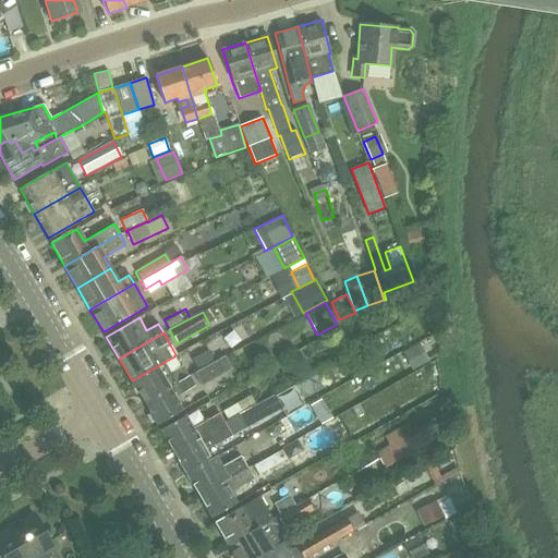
[(403,349),(411,370),(428,363),(421,342),(403,349)]
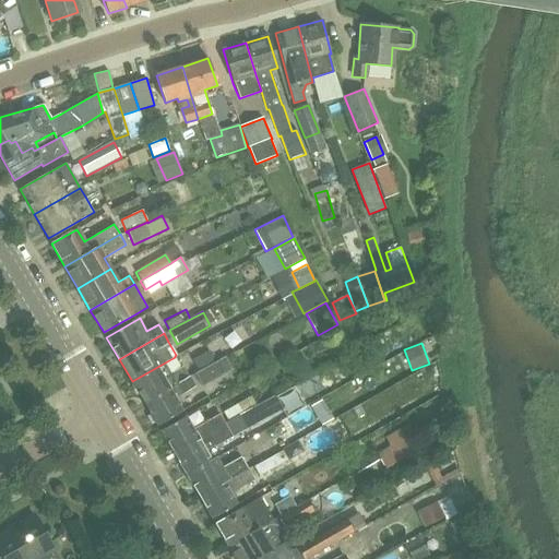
[(175,357),(132,381),(145,403),(189,377),(182,367),(180,368),(175,357)]
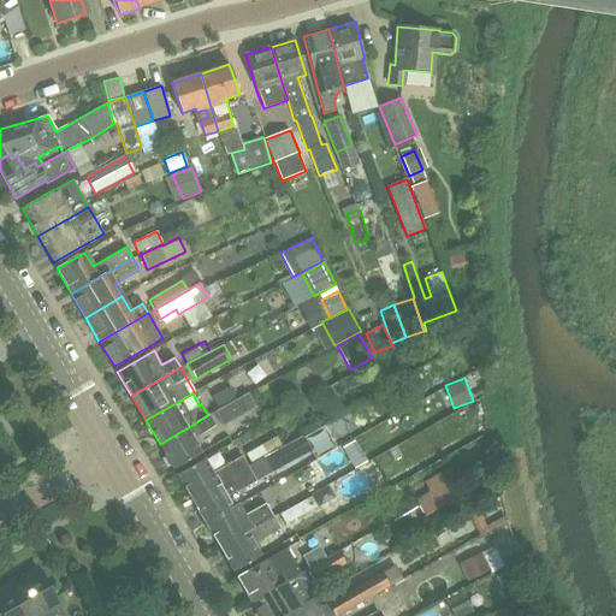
[(248,394),(214,413),(223,427),(255,409),(248,394)]
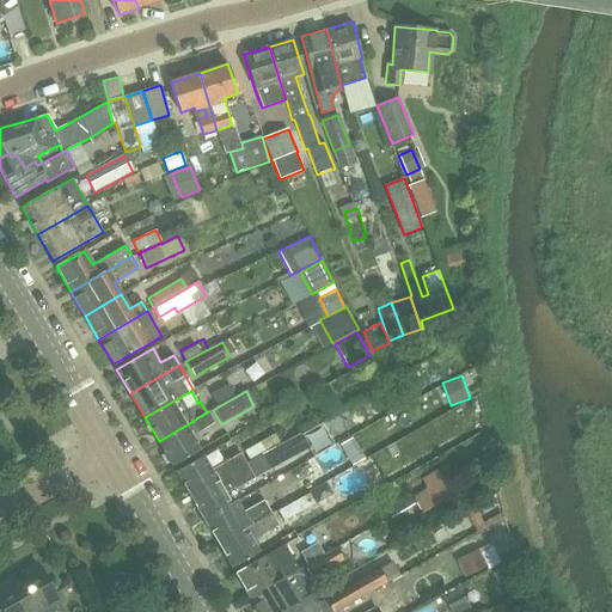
[(207,412),(159,441),(173,466),(200,451),(191,436),(213,423),(207,412)]
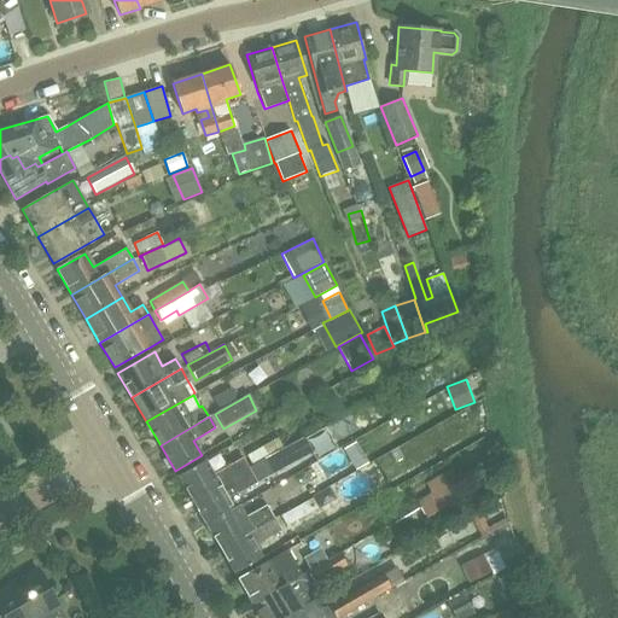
[(423,429),(427,444),(461,436),(456,419),(423,429)]
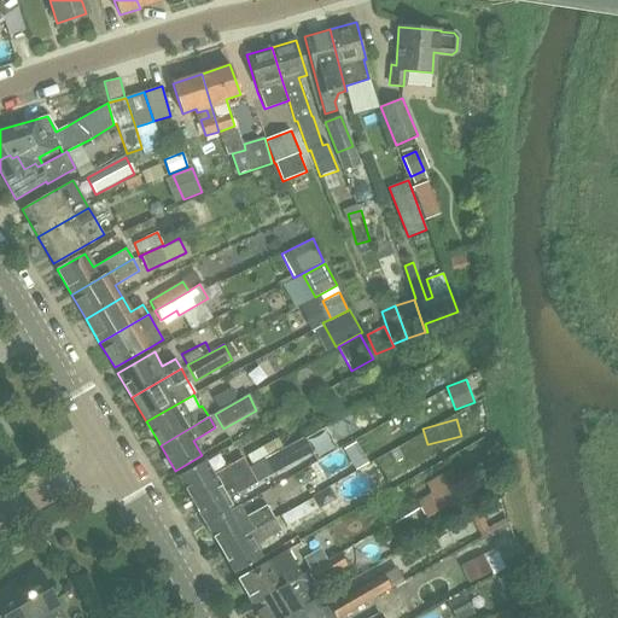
[(303,438),(284,449),(283,448),(275,453),(264,459),(272,471),(310,450),(303,438)]
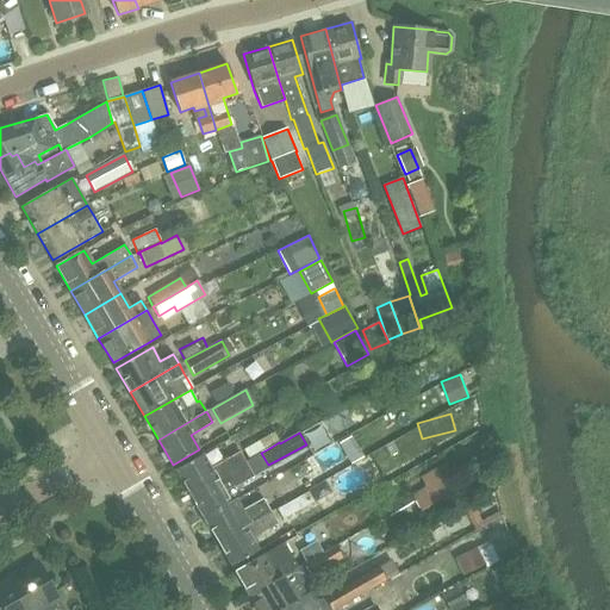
[(246,461),(240,450),(210,468),(201,454),(174,470),(188,495),(237,466),(246,461)]
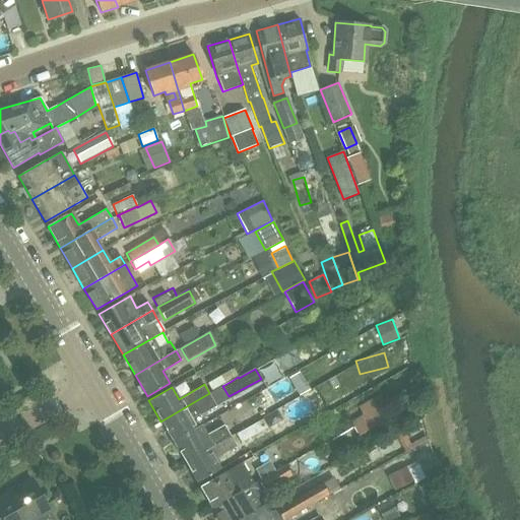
[(358,406),(363,415),(351,421),(360,438),(411,409),(398,385),(358,406)]
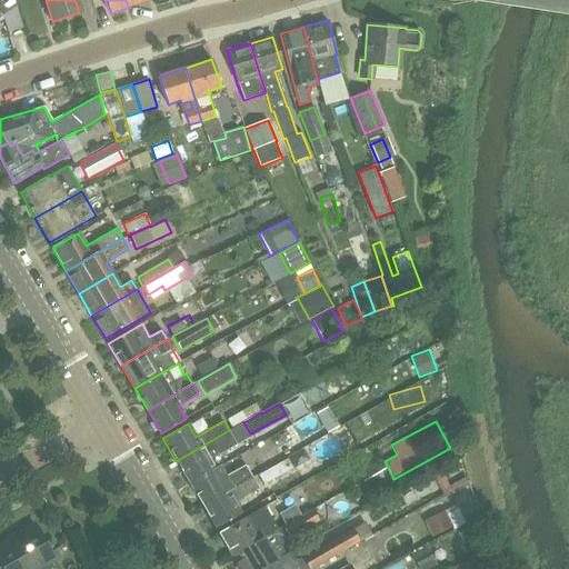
[(229,430),(221,435),(176,461),(189,483),(215,468),(209,459),(218,453),(219,455),(237,443),(229,430)]
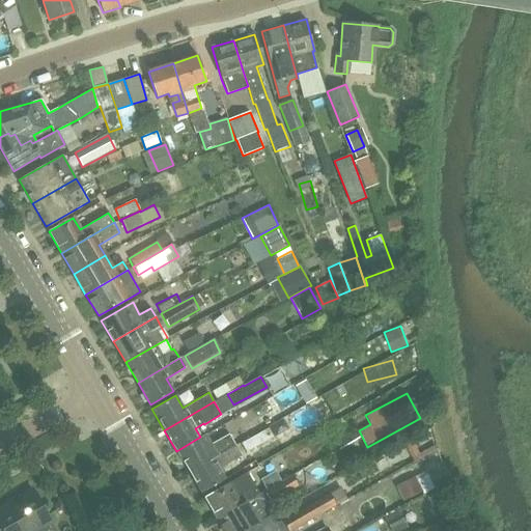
[(278,439),(294,432),(287,418),(272,424),(278,439)]
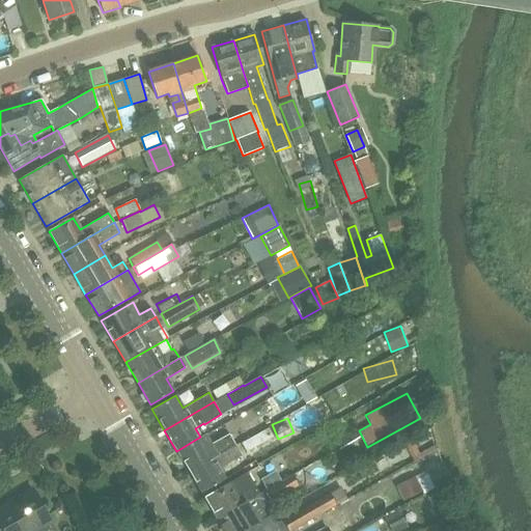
[(258,429),(259,431),(241,443),(247,454),(275,438),(268,424),(258,429)]
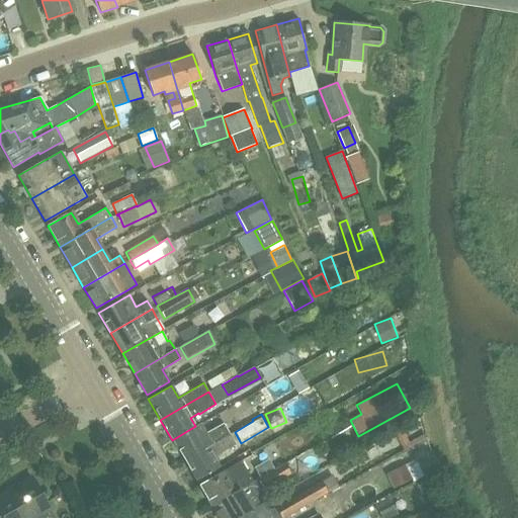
[(206,433),(195,426),(172,440),(184,460),(230,434),(223,423),(206,433)]
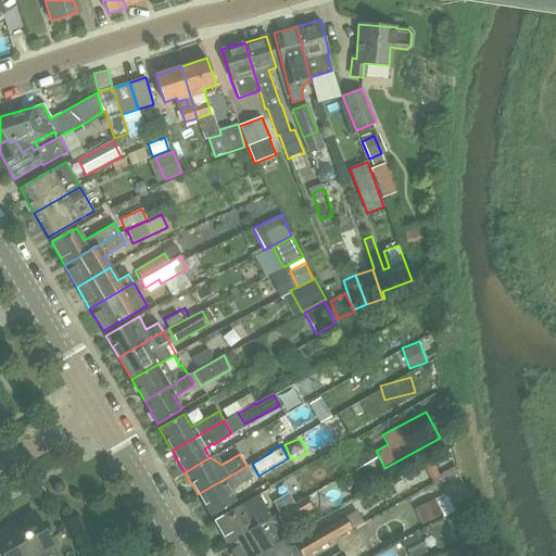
[(252,475),(247,466),(198,494),(211,516),(236,502),(228,489),(252,475)]
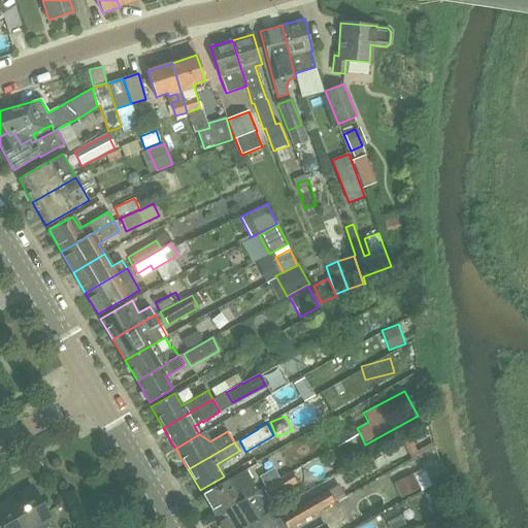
[(265,487),(278,479),(279,479),(273,468),(259,476),(265,487)]
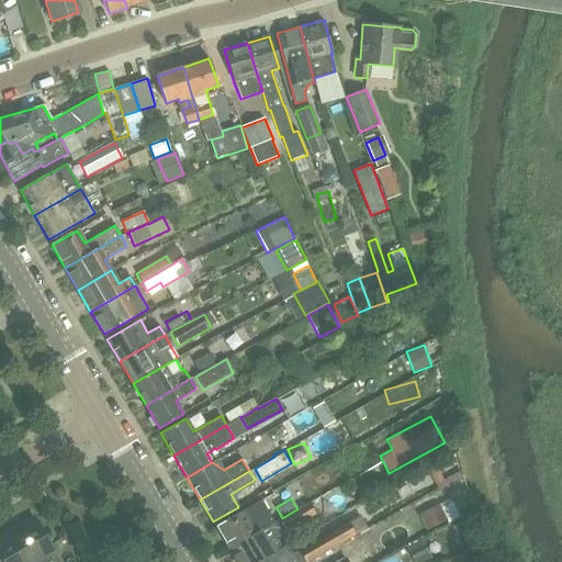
[(274,523),(262,499),(216,527),(229,549),(274,523)]
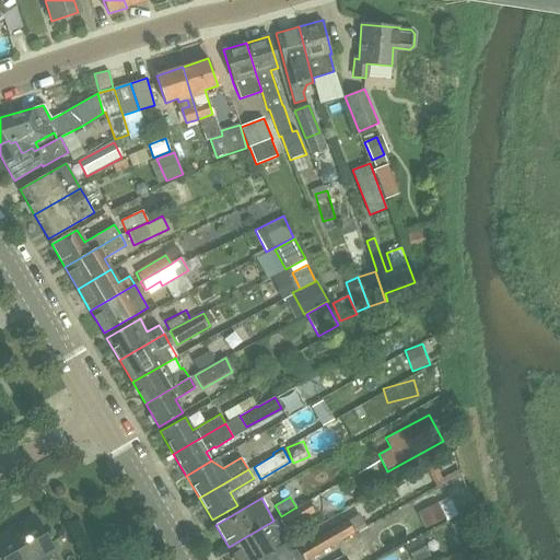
[(281,516),(280,517),(287,529),(315,512),(308,501),(295,509),(295,508),(281,516)]
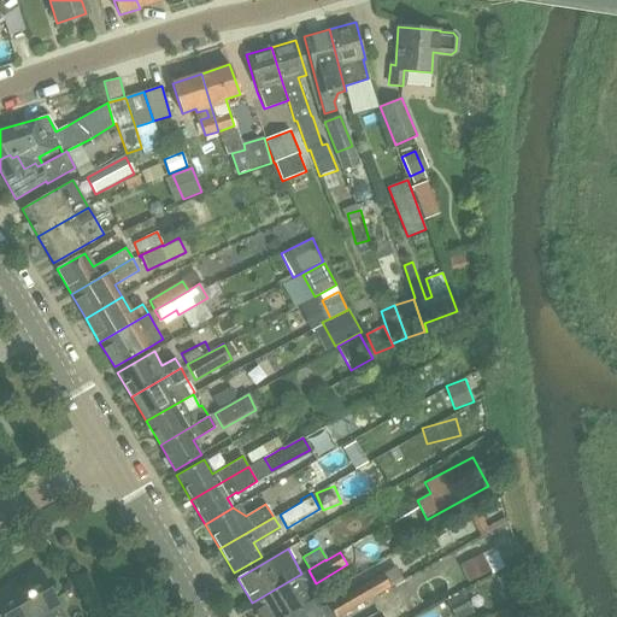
[(485,558),(462,570),(469,583),(491,571),(485,558)]
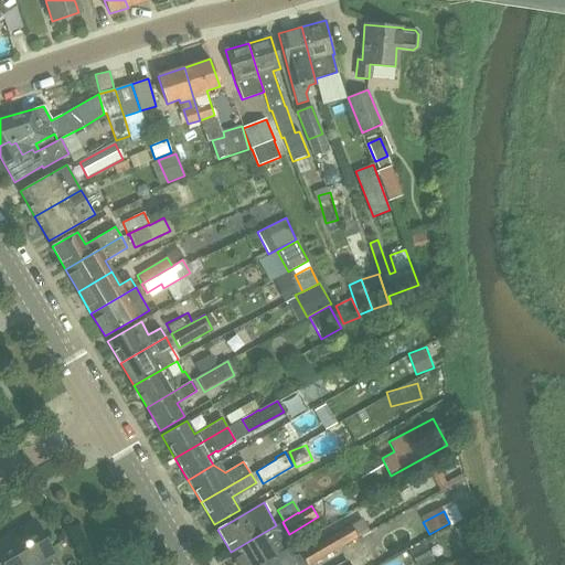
[(0,558),(2,563),(0,563),(0,564),(36,564),(54,555),(35,522),(20,531),(9,537),(0,542),(0,558)]
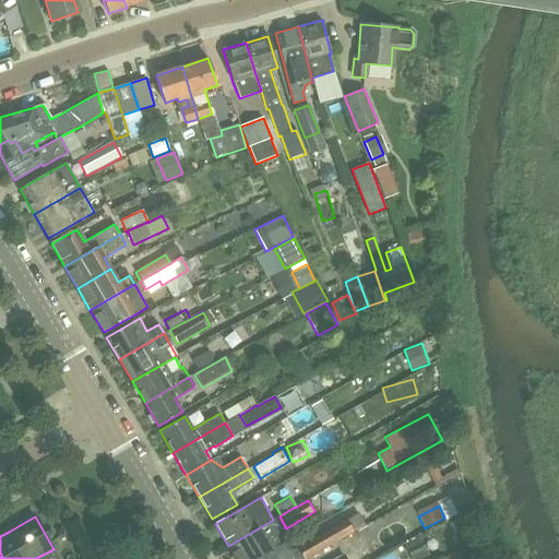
[(344,520),(296,548),(302,558),(307,558),(354,532),(345,519),(344,520)]
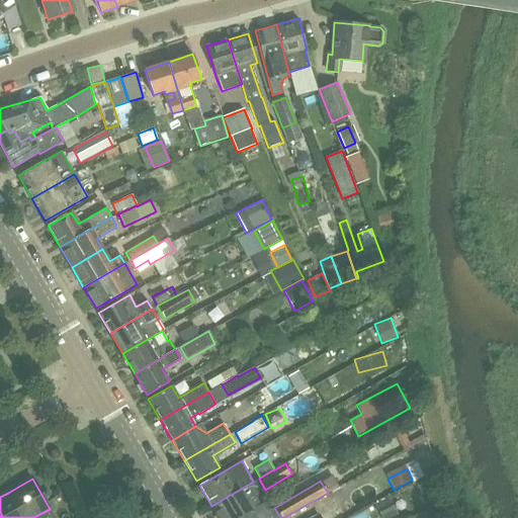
[(253,482),(211,506),(218,517),(237,517),(255,508),(250,498),(259,492),(253,482)]
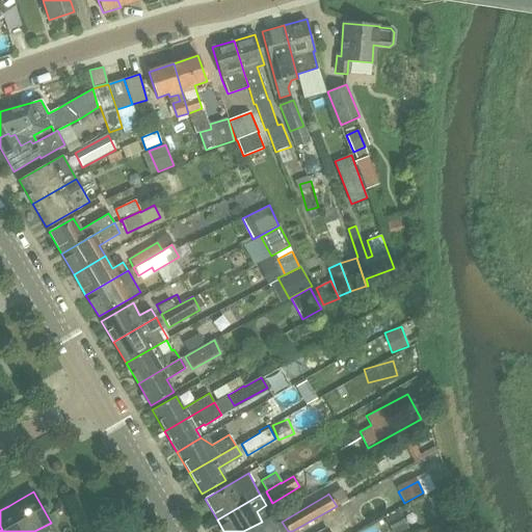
[(397,509),(383,516),(391,531),(398,531),(407,528),(397,509)]
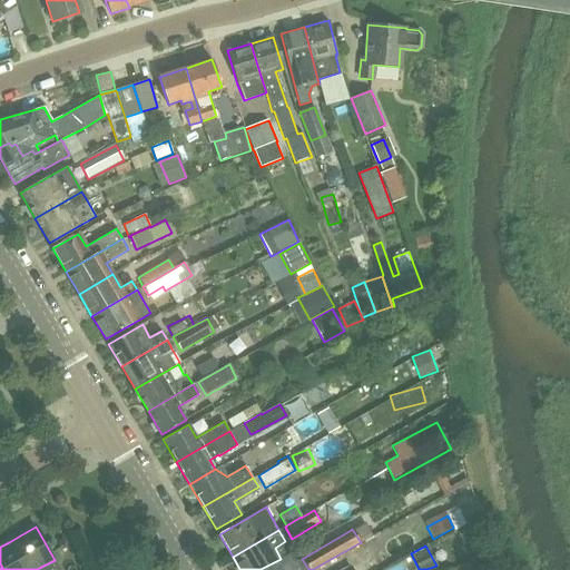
[(281,559),(261,569),(302,569),(292,552),(281,559)]
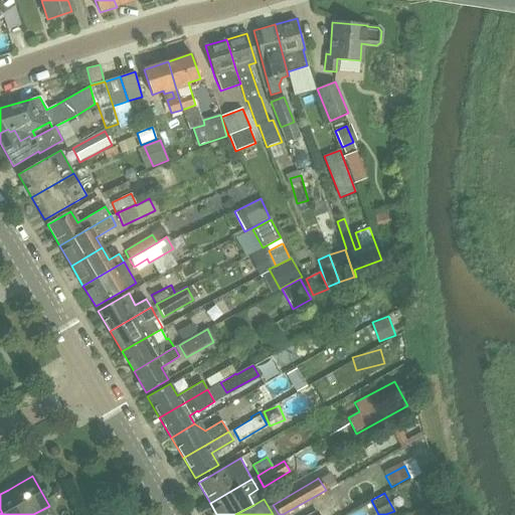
[(444,514),(439,502),(422,508),(424,514),(444,514)]
